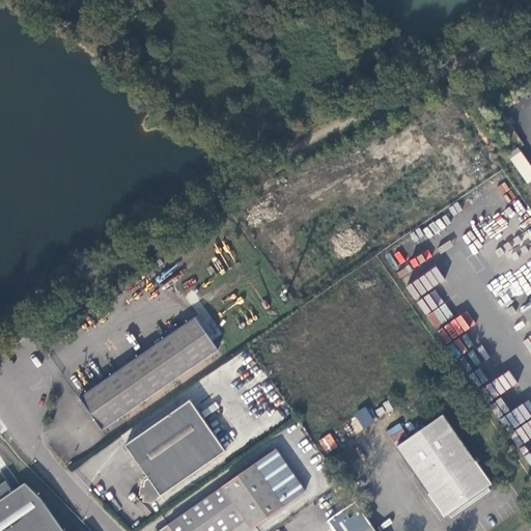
[(530,161),(520,144),(510,150),(530,183),(530,161)]
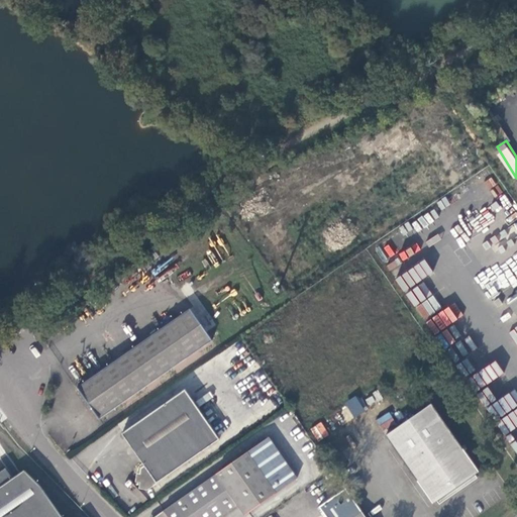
[(489,189),(496,185),(492,178),(485,181),(489,189)]
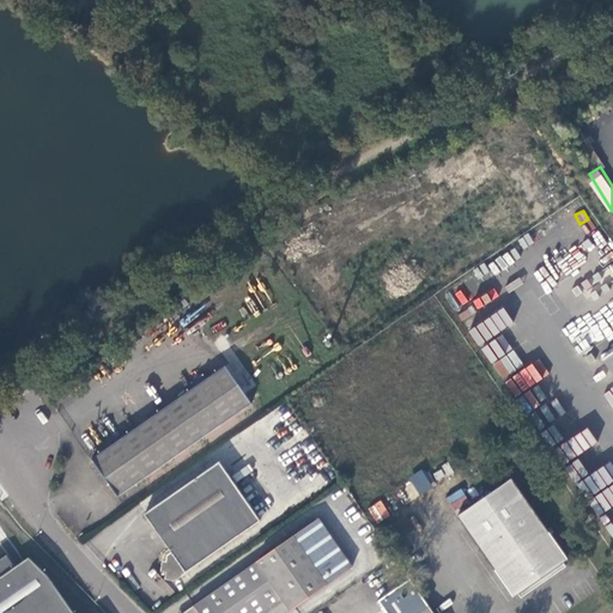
[(522,363),(513,350),(507,354),(493,339),(480,350),(504,378),(522,363)]
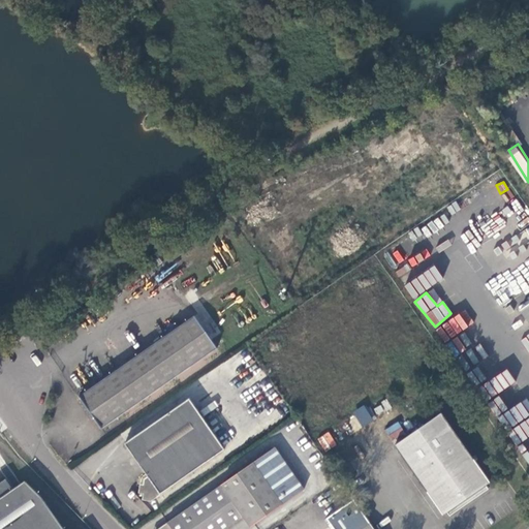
[(198,301),(192,304),(198,314),(195,315),(211,339),(219,334),(198,301)]
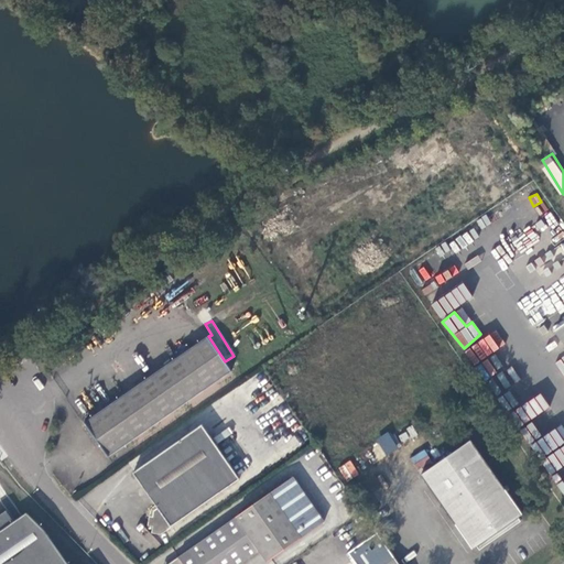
[(474,365),(505,344),(496,331),(464,350),(474,365)]
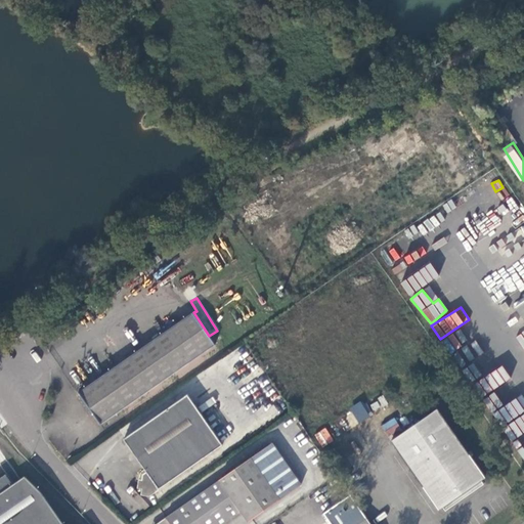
[(76,392),(97,423),(211,344),(190,313),(76,392)]
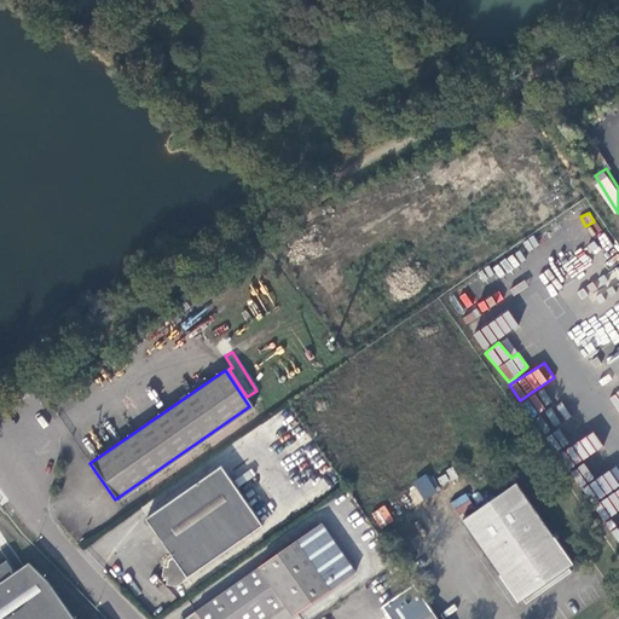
[(163,584),(173,584),(260,525),(219,466),(143,518),(167,553),(162,556),(160,576),(165,577),(163,584)]
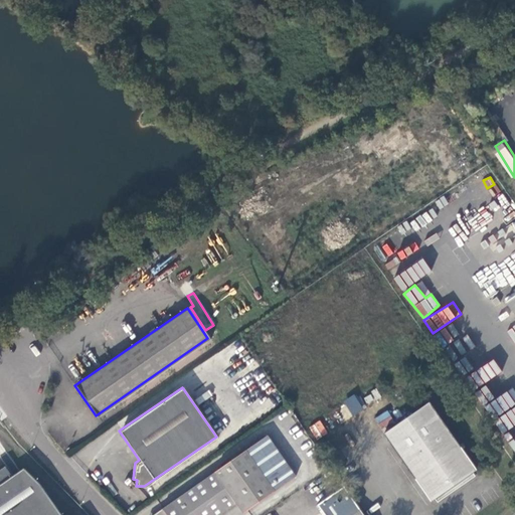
[(197,405),(212,395),(207,388),(192,397),(197,405)]
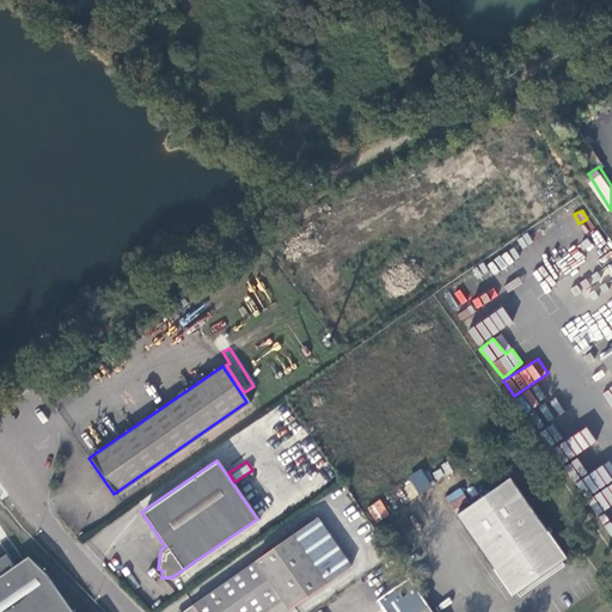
[(417,494),(432,487),(422,469),(408,476),(417,494)]
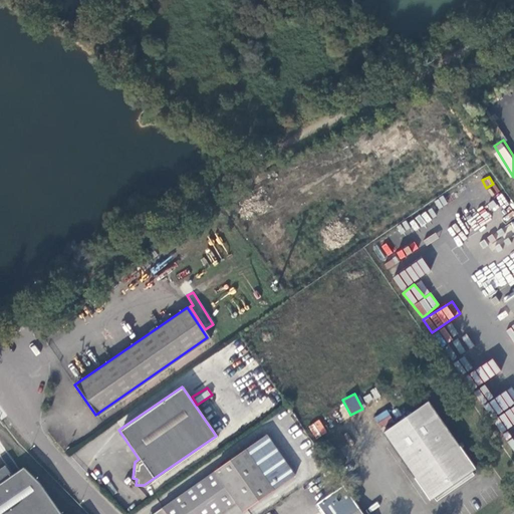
[(384,432),(432,500),(476,470),(429,402),(384,432)]
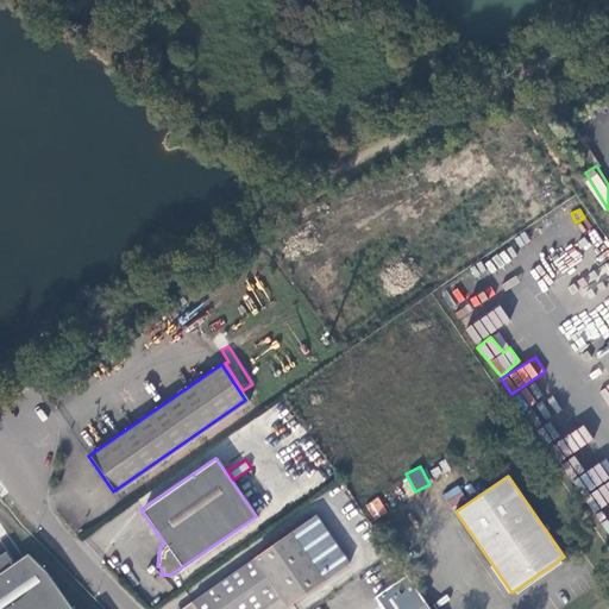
[(608,481),(591,494),(602,508),(608,502),(608,481)]
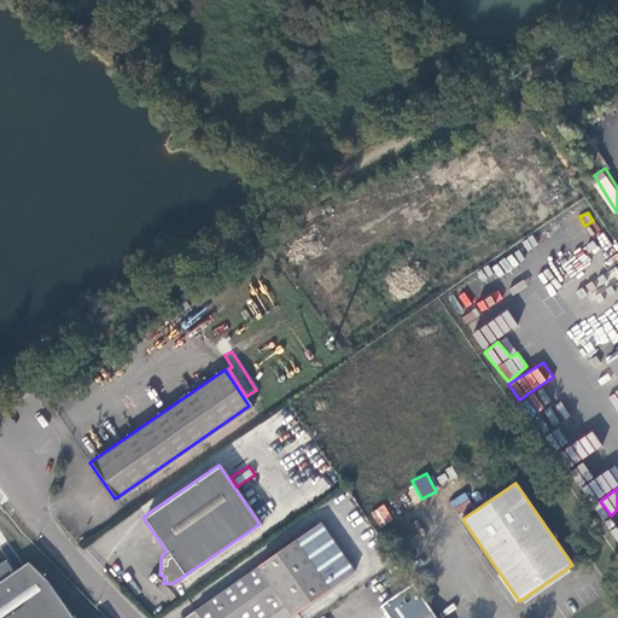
[(369,513),(380,528),(394,519),(383,503),(369,513)]
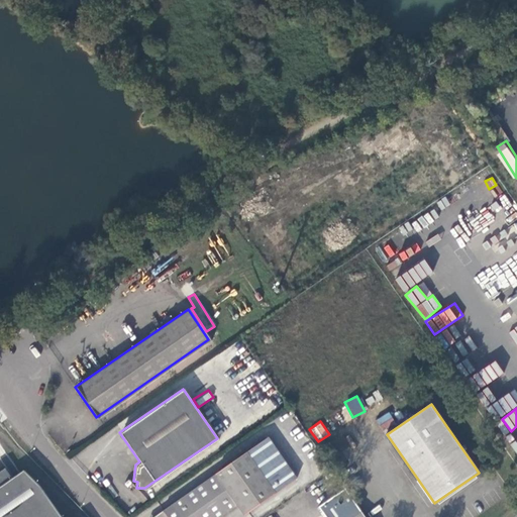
[(218,516),(237,504),(245,516),(297,479),(269,437),(151,516),(218,516)]
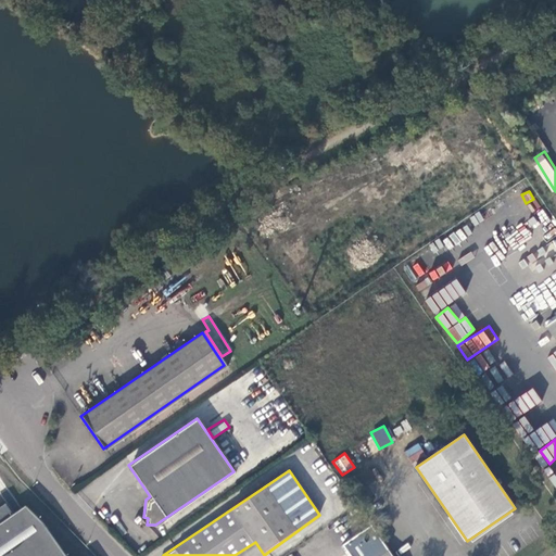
[(0,555),(62,555),(43,523),(26,506),(0,523),(0,555)]
